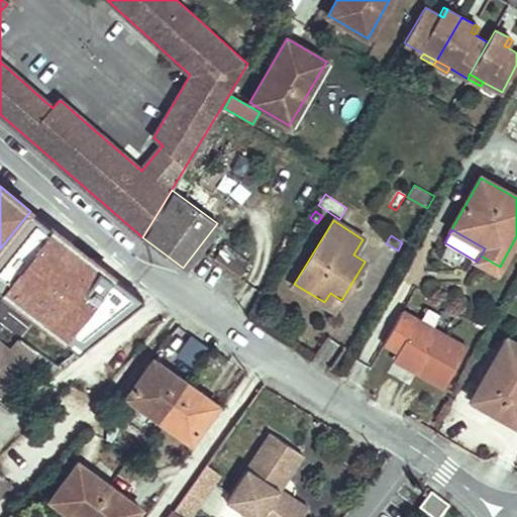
[(31,253),(0,293),(0,325),(5,330),(10,322),(18,327),(12,335),(19,340),(35,351),(77,298),(92,310),(112,286),(76,255),(66,269),(60,276),(53,270),(31,253)]
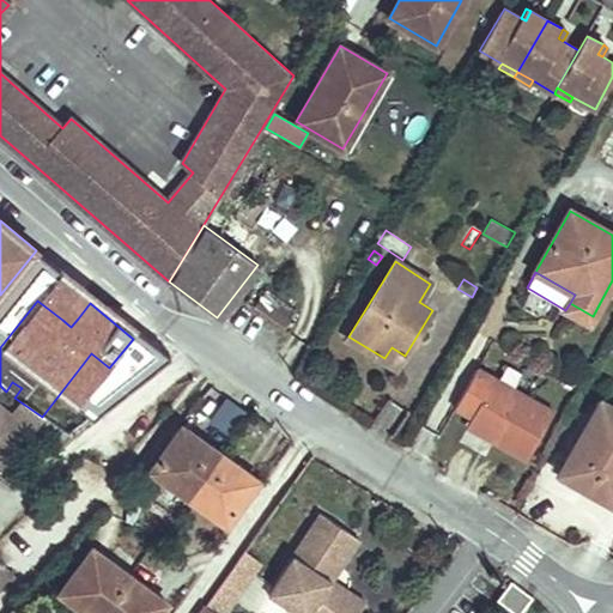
[(565,310),(589,323),(593,316),(570,303),(565,310)]
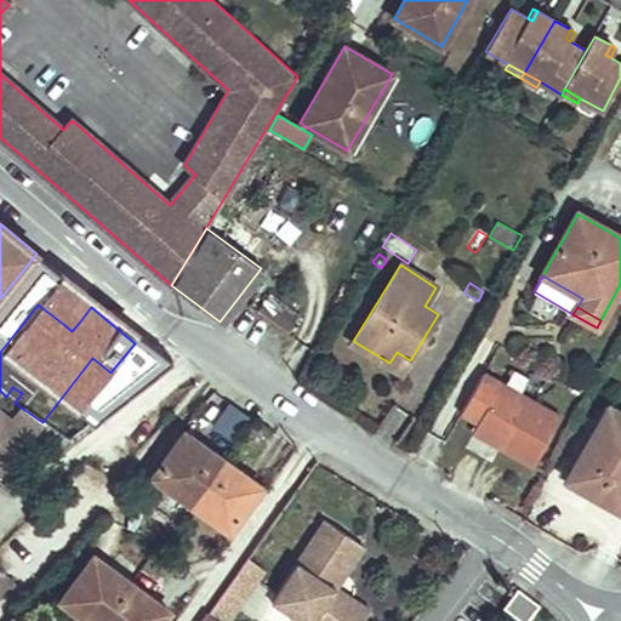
[(63,324),(72,331),(79,323),(69,315),(63,324)]
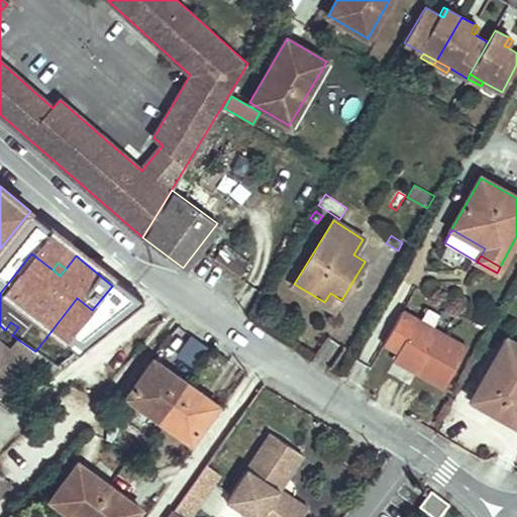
[(324,302),(335,309),(341,300),(330,293),(324,302)]
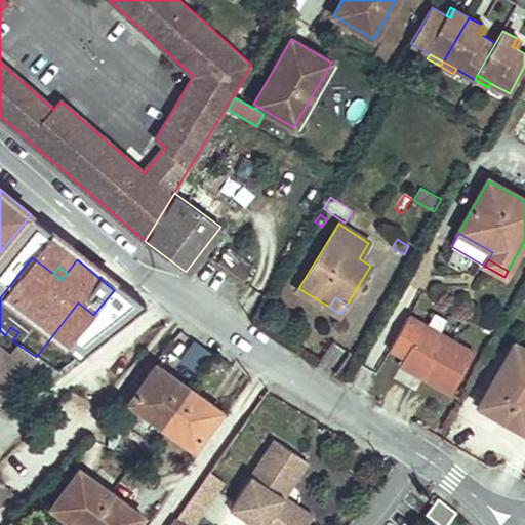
[(408,316),(390,349),(404,357),(400,364),(451,394),(474,353),(408,316)]
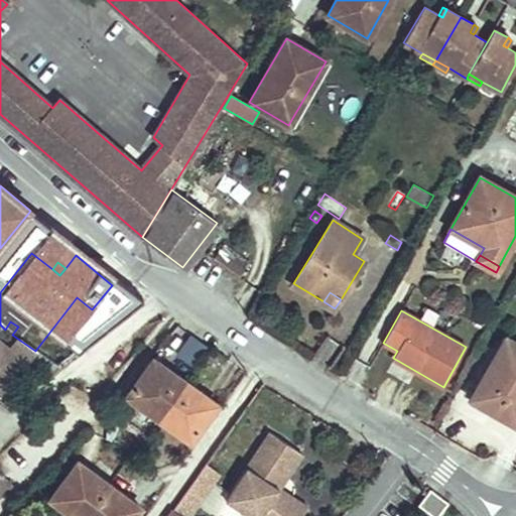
[(10,321),(5,330),(12,335),(18,327),(10,321)]
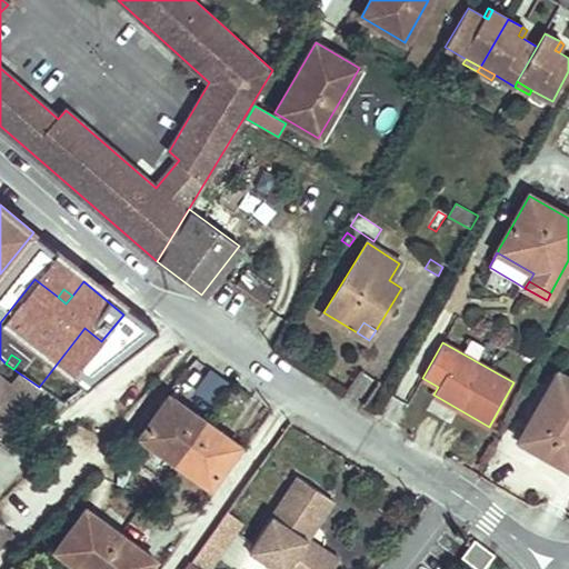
[(568,467),(568,463),(568,378),(558,371),(519,439),(568,467)]
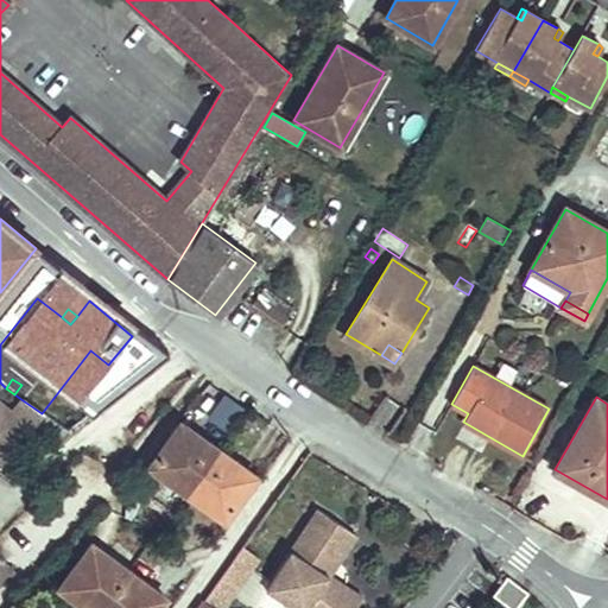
[(13,413),(0,404),(0,460),(42,413),(23,400),(13,413)]
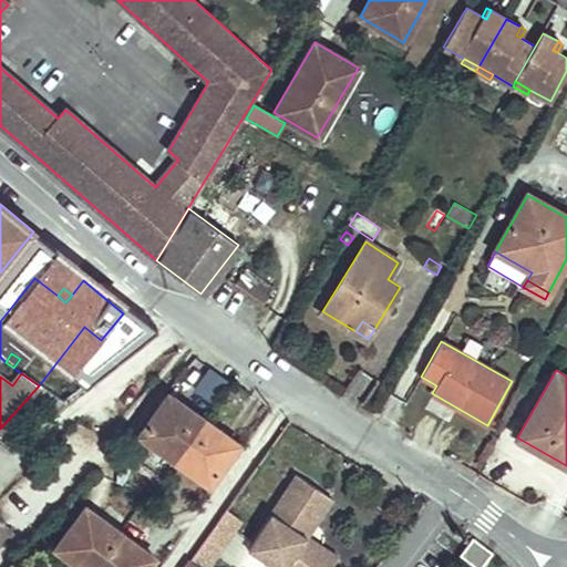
[(183,405),(168,394),(161,406),(175,416),(183,405)]
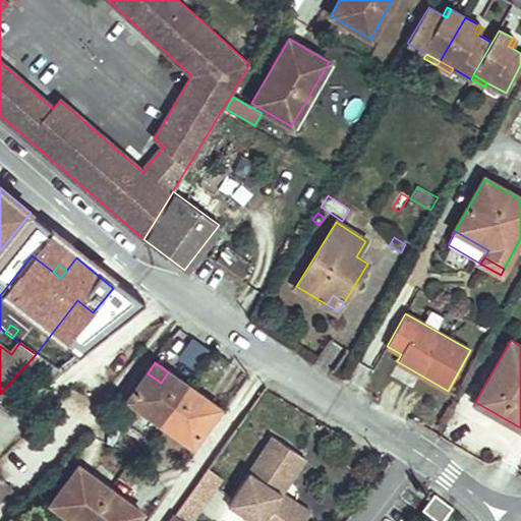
[(168,372),(161,383),(148,373),(128,400),(192,446),(212,418),(198,409),(206,399),(168,372)]
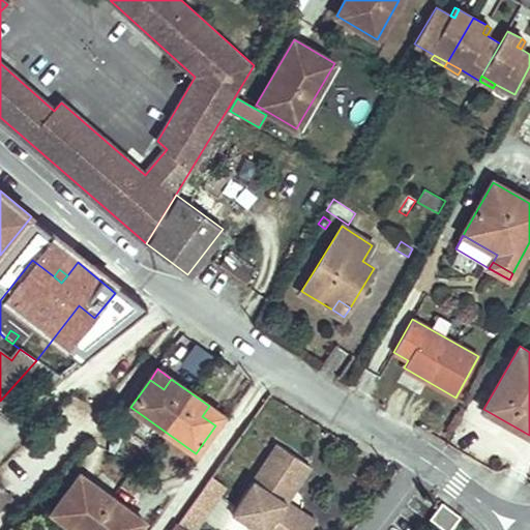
[(215,425),(223,415),(209,406),(202,416),(215,425)]
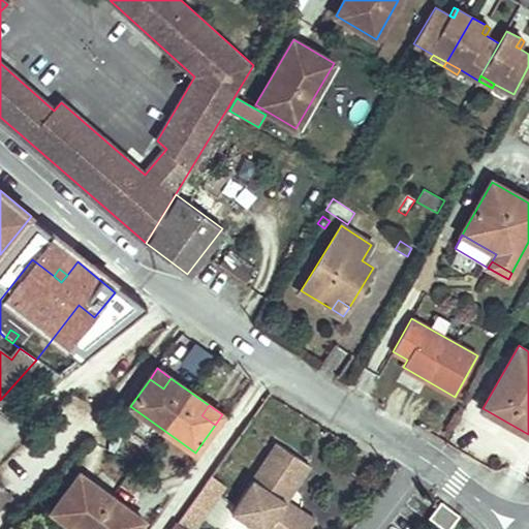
[(230,511),(235,515),(255,528),(309,528),(311,527),(281,507),(285,500),(278,495),(302,460),(277,442),(230,511)]
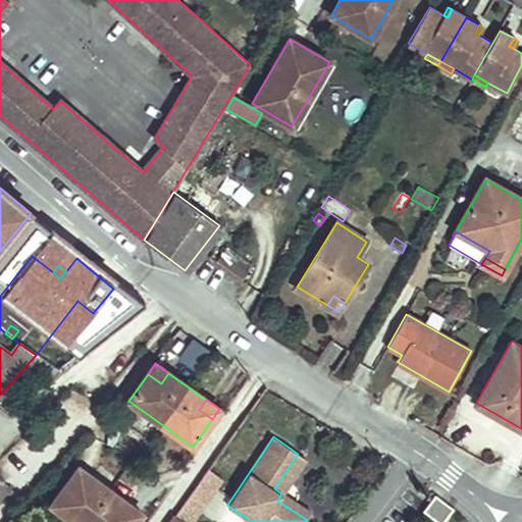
[(298,454),(274,488),(281,493),(306,459),(298,454)]
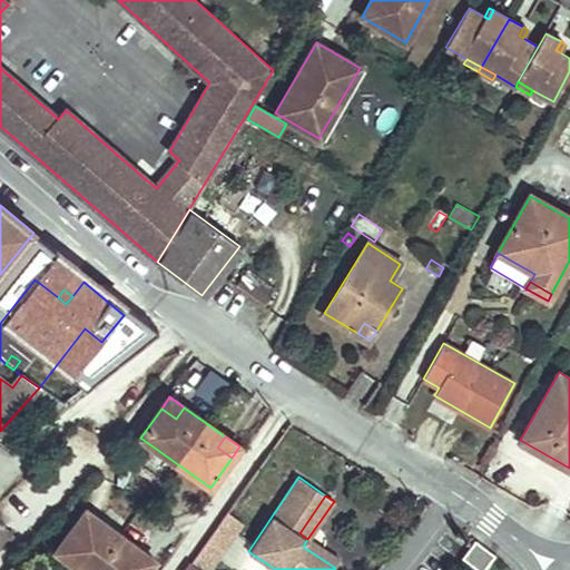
[(100,520),(86,509),(78,520),(91,531),(100,520)]
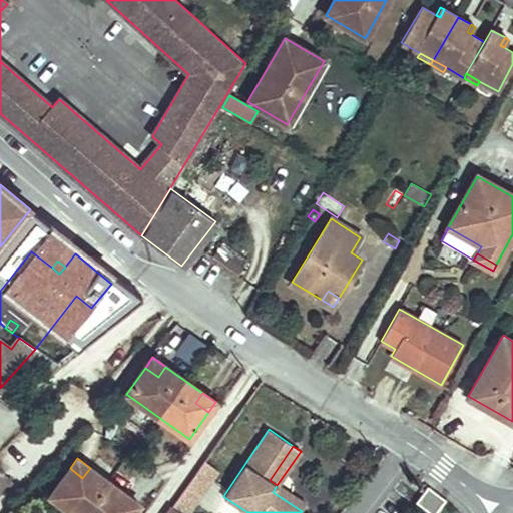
[(219,471),(204,461),(185,488),(199,498),(219,471)]
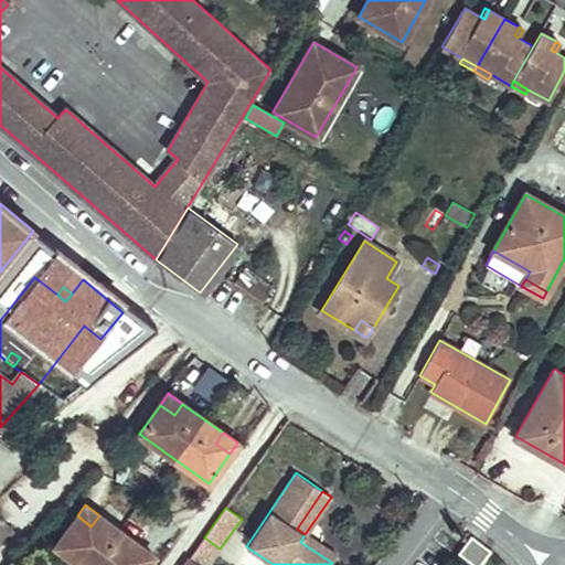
[(80,564),(144,564),(132,556),(140,545),(99,515),(91,526),(77,515),(54,546),(80,564)]
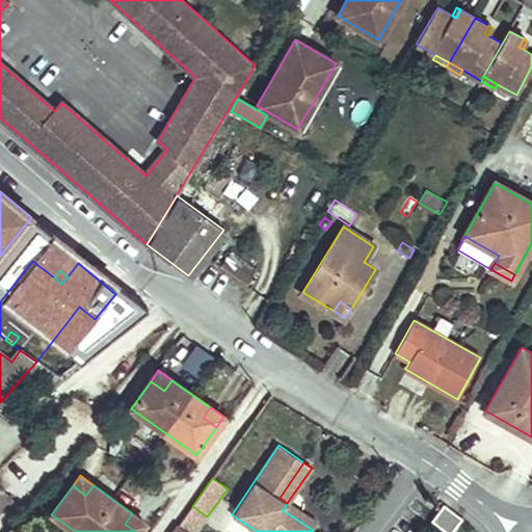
[(0,512),(14,500),(1,486),(0,486),(0,512)]
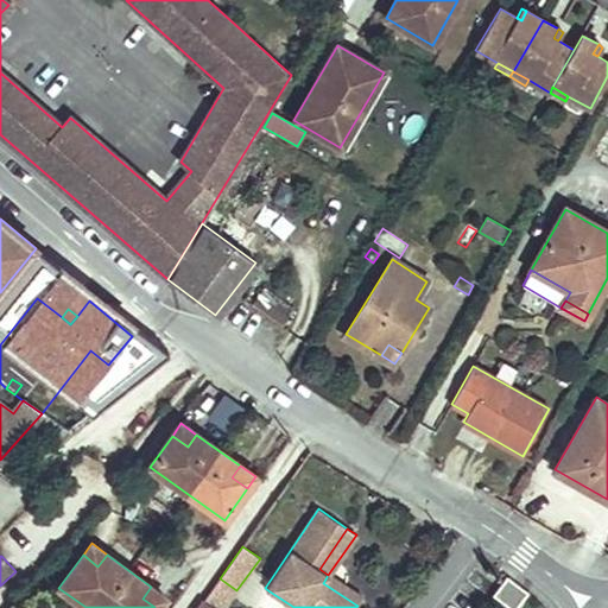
[(362,599),(328,575),(323,583),(358,606),(362,599)]
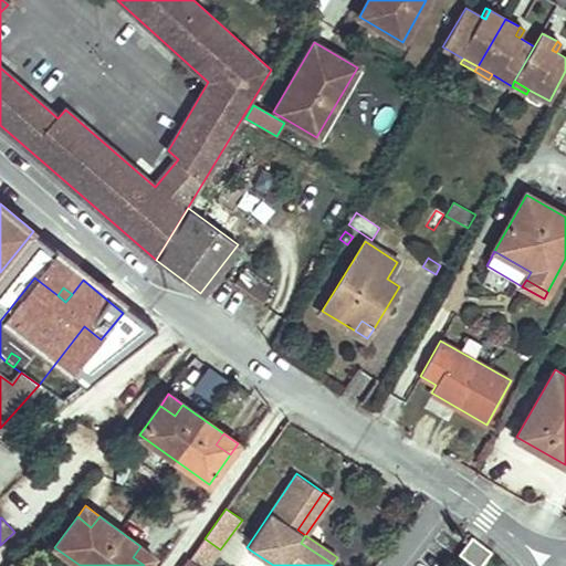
[(474,565),(481,565),(492,552),(472,537),(469,542),(459,554),(474,565)]
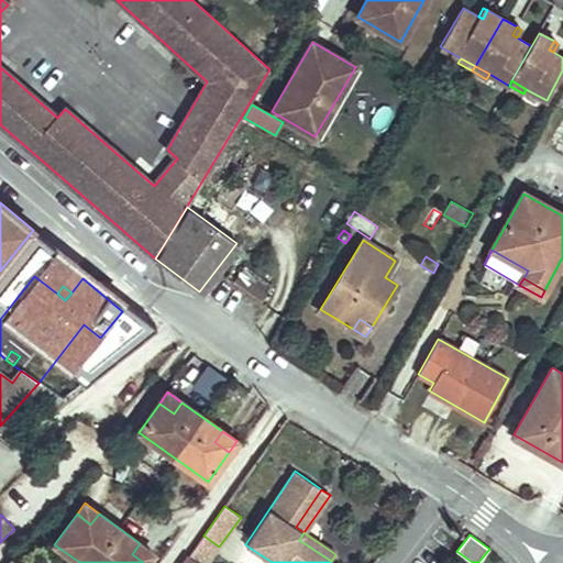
[(189,554),(190,555),(200,562),(208,562),(219,547),(203,536),(189,554)]
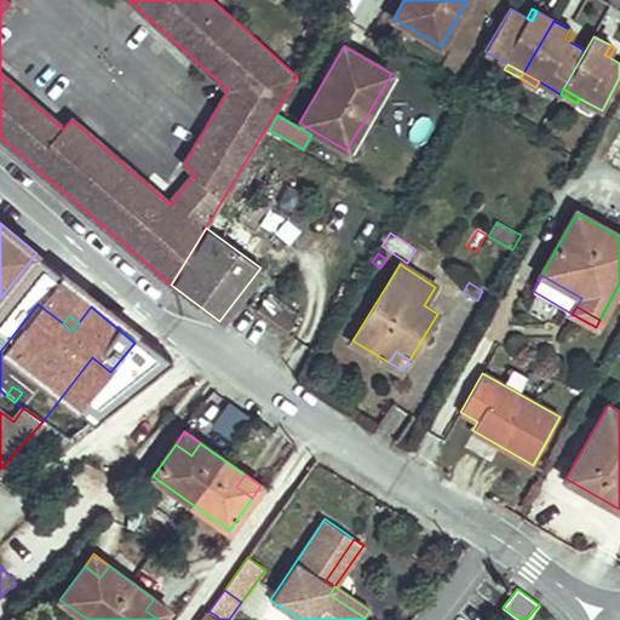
[(158,619),(161,619),(170,609),(154,598),(145,610),(158,619)]
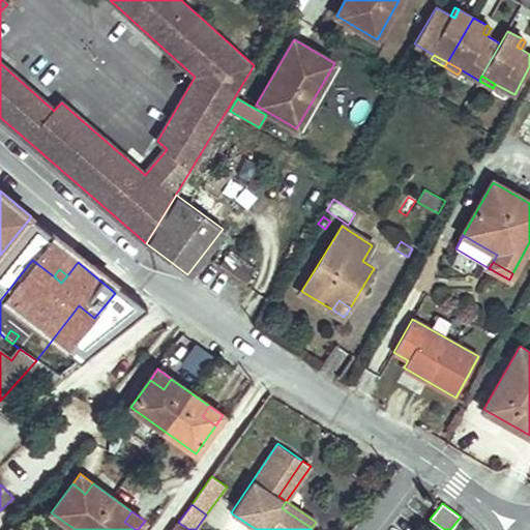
[(256,529),(235,516),(226,529),(228,529),(256,529)]
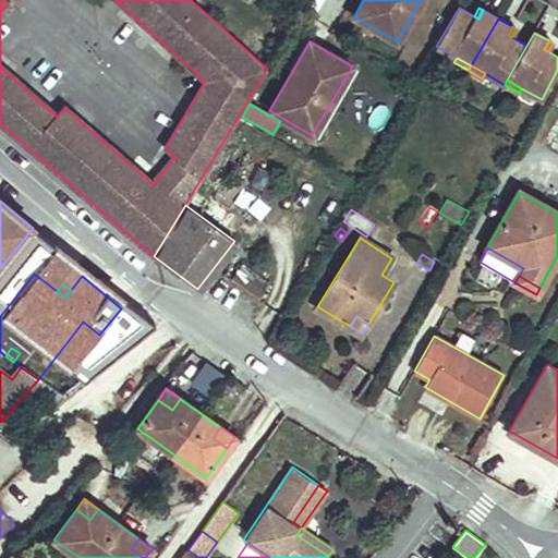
[(187,549),(185,548),(178,557),(198,557),(189,550),(187,549)]
